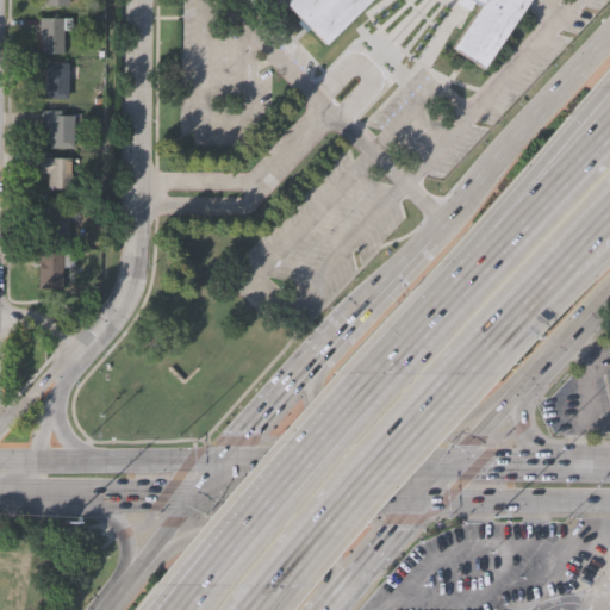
[(287,7),(287,0),(534,0),(483,74),(454,54),(483,8),(466,0),(375,0),(328,48),(287,7)]
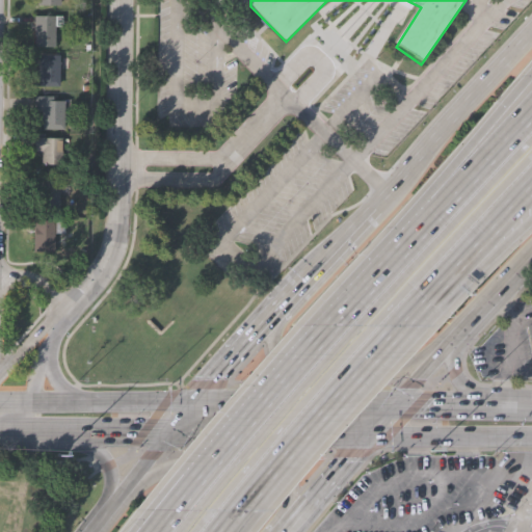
[(62,16),(62,25),(55,25),(55,46),(35,46),(34,16),(62,16)]
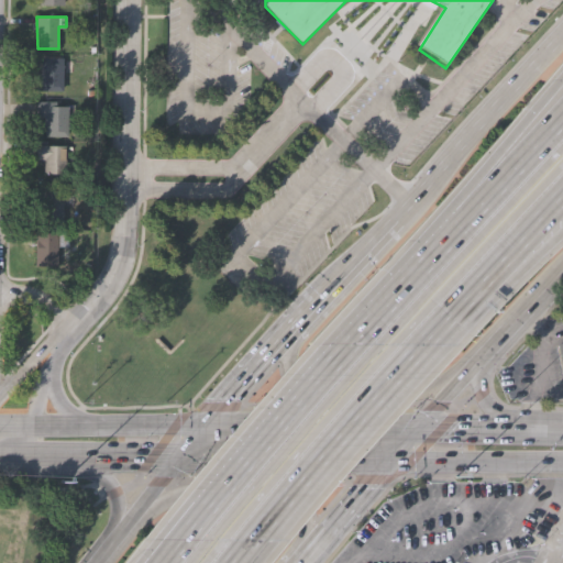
[(63,57),(63,90),(36,90),(36,74),(42,74),(42,57),(63,57)]
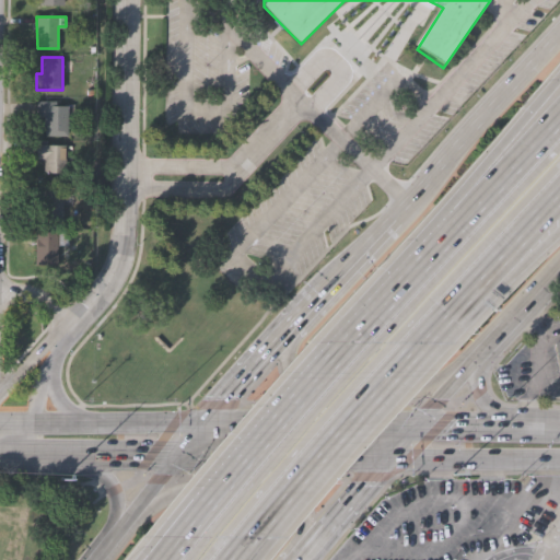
[(56,101),(56,105),(68,105),(68,136),(45,136),(44,117),(37,117),(37,101),(56,101)]
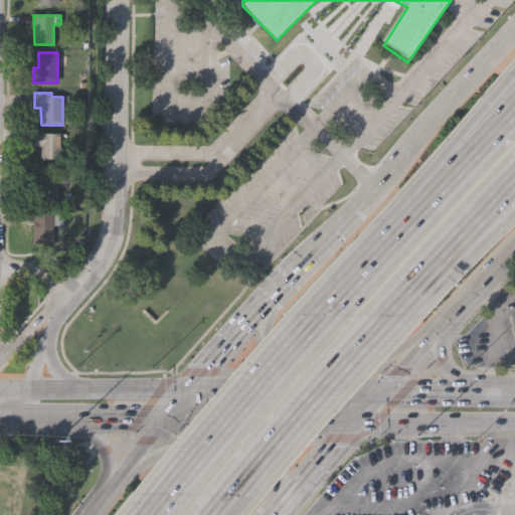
[(61,131),(61,137),(60,137),(60,157),(41,157),(41,145),(33,145),(33,131),(61,131)]
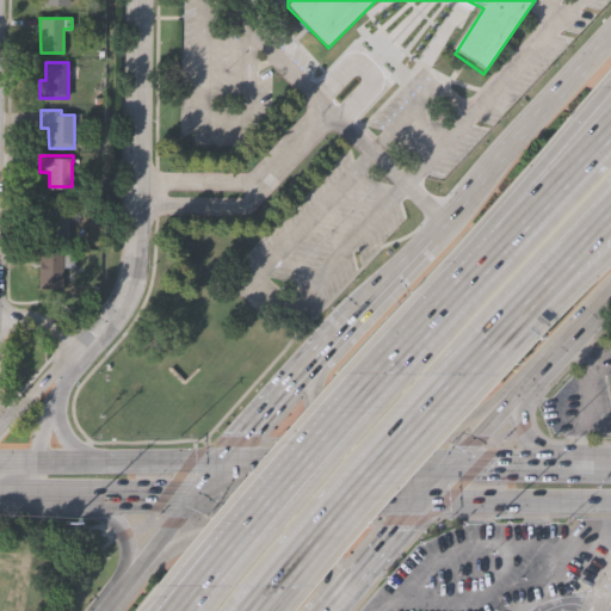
[(67,205),(67,216),(68,216),(69,222),(67,222),(67,241),(42,241),(42,226),(38,226),(38,204),(43,204),(43,205),(67,205)]
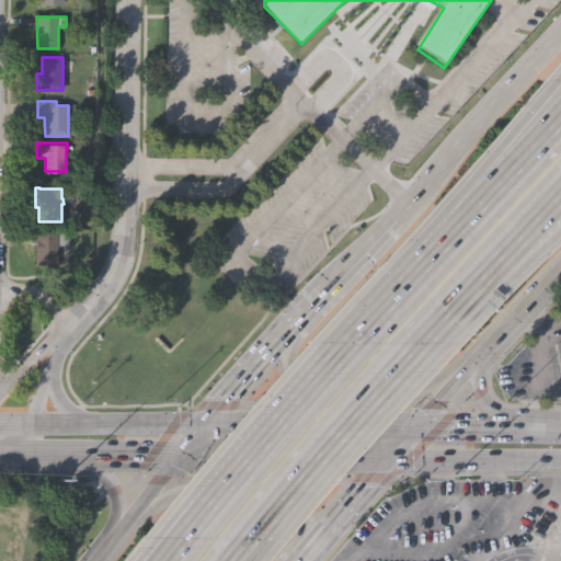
[(69,243),(57,243),(57,263),(36,263),(36,230),(69,230),(69,243)]
